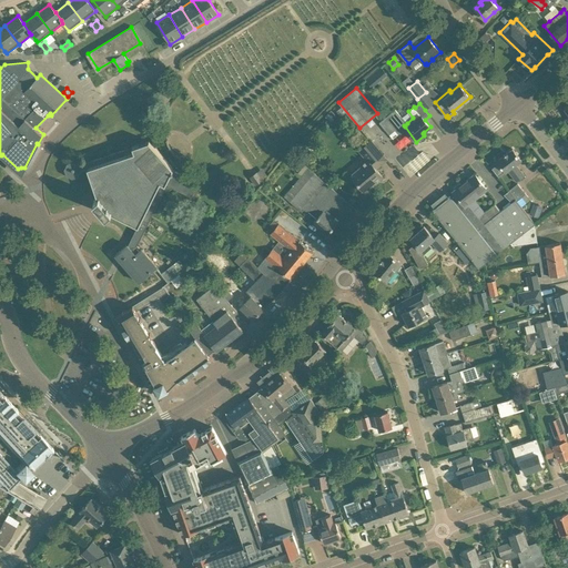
[(395,109),(379,122),(389,134),(396,129),(398,132),(405,127),(404,125),(407,123),(395,109)]
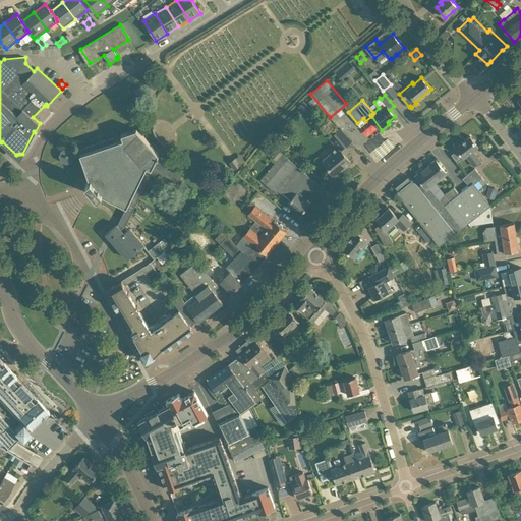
[(127,207),(118,225),(121,229),(126,224),(133,210),(154,169),(178,181),(185,169),(158,155),(159,154),(149,141),(136,128),(121,134),(73,151),(67,148),(62,150),(59,155),(61,161),(66,164),(72,162),(74,156),(80,154),(90,181),(85,184),(90,188),(90,189),(93,193),(94,192),(98,197),(102,193),(127,207)]
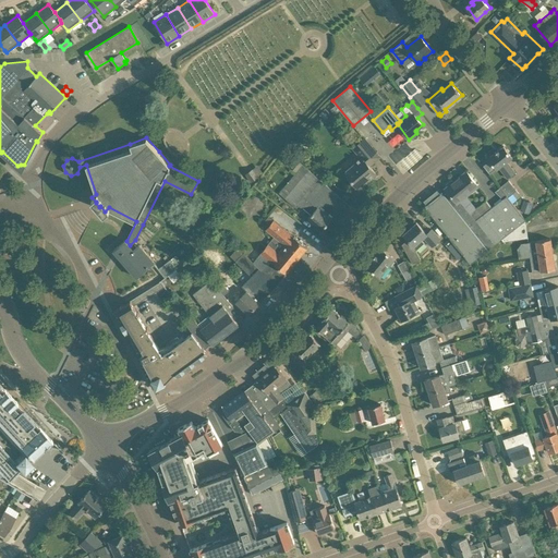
[(370,166),(379,157),(364,138),(353,147),(360,155),(353,160),(356,165),(347,173),(359,187),(376,173),(370,166)]
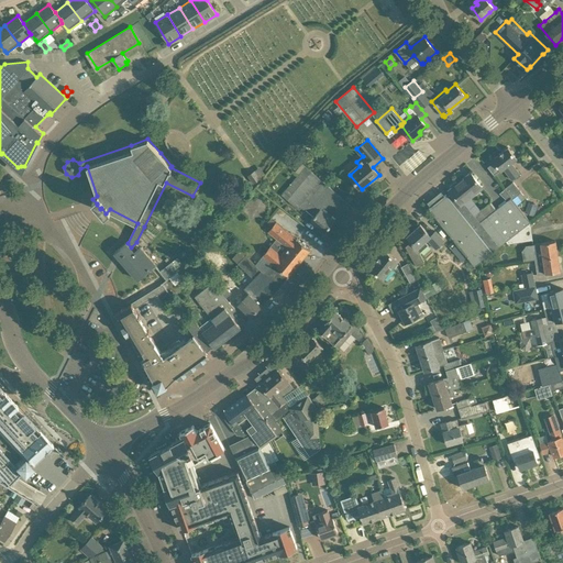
[(486,165),(494,175),(500,170),(501,170),(504,168),(511,179),(519,174),(511,163),(517,158),(508,147),(493,159),(493,161),(486,165)]
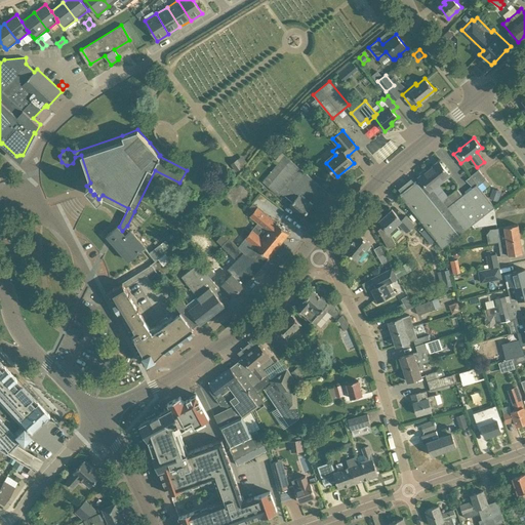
[(391,139),(375,153),(382,160),(397,148),(391,139)]
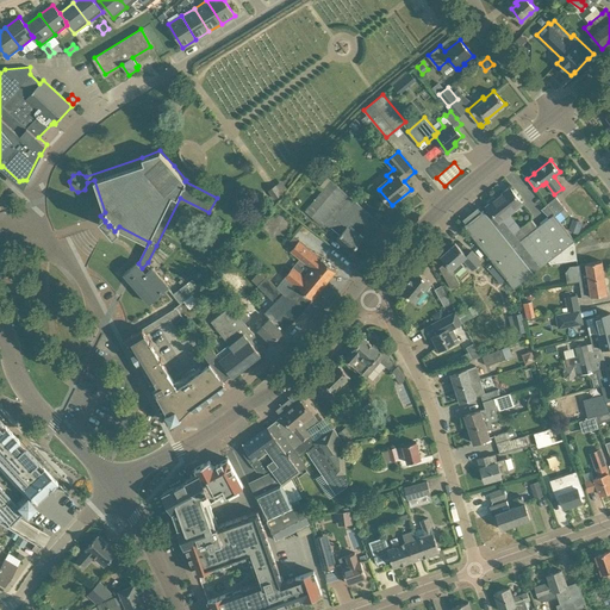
[(331,181),(306,212),(328,230),(331,226),(341,234),(336,240),(352,251),(378,221),(331,181)]
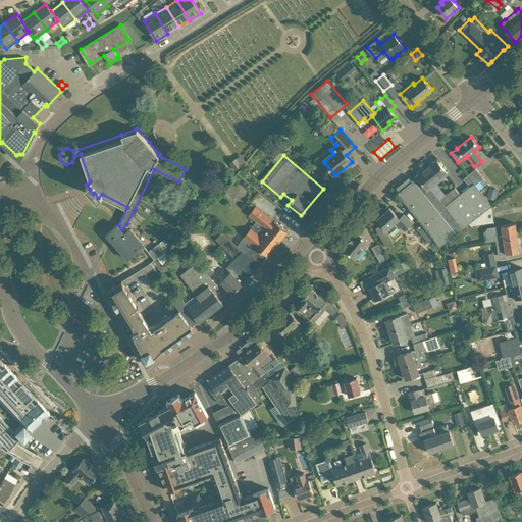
[(230,163),(236,170),(242,165),(236,158),(230,163)]
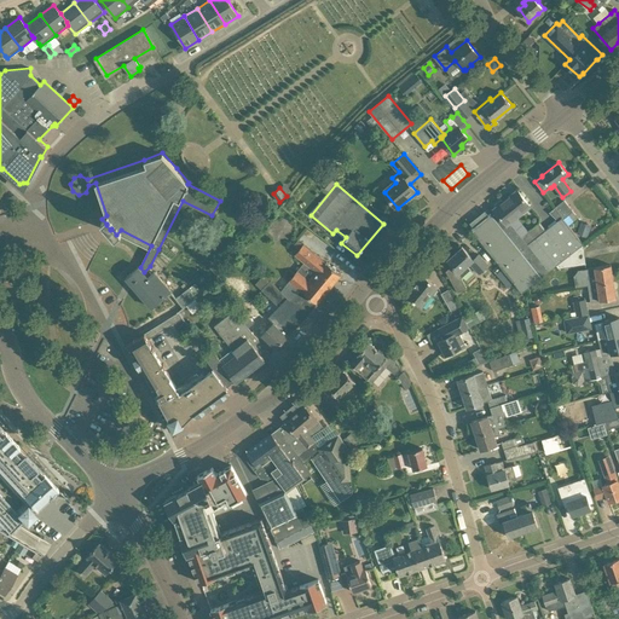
[(495,208),(503,219),(507,224),(530,206),(518,190),(495,208)]
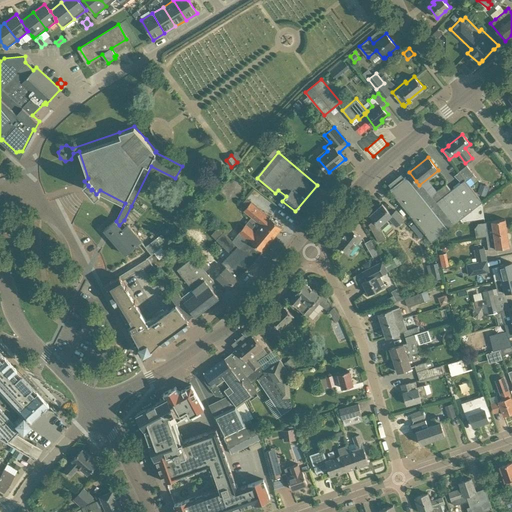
[(459,171),(460,173),(466,181),(470,185),(477,179),(466,165),(459,171)]
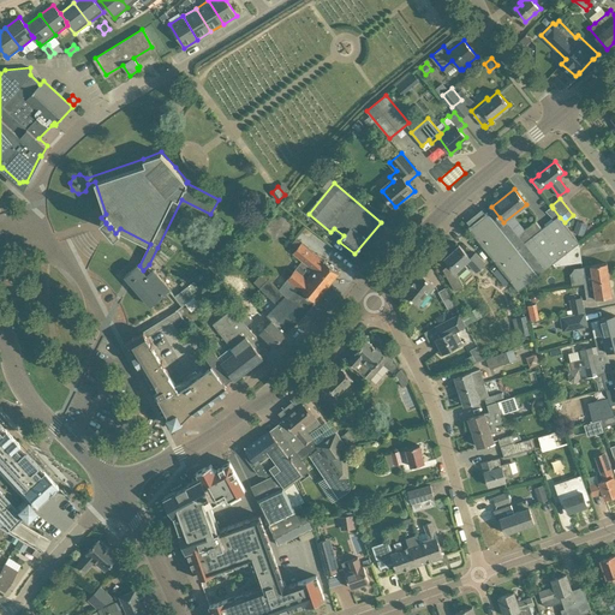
[(466,225),(518,290),(543,272),(489,206),(466,225)]
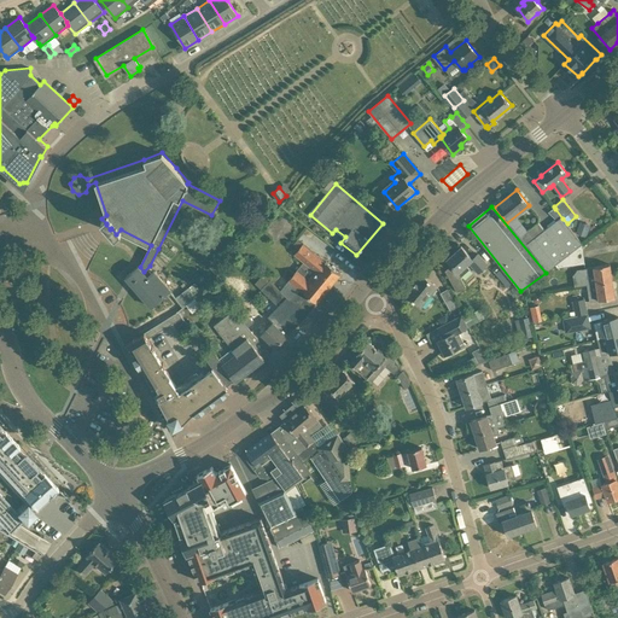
[(563,219),(555,209),(555,210),(561,217),(524,246),(546,273),(555,264),(572,251),(582,244),(563,219)]
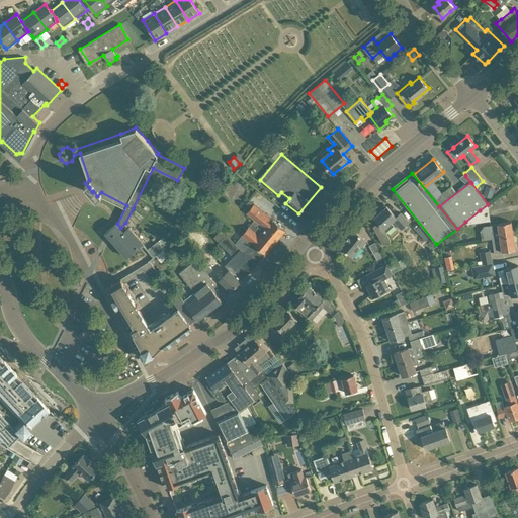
[(482,195),(491,197),(494,188),(485,185),(482,195)]
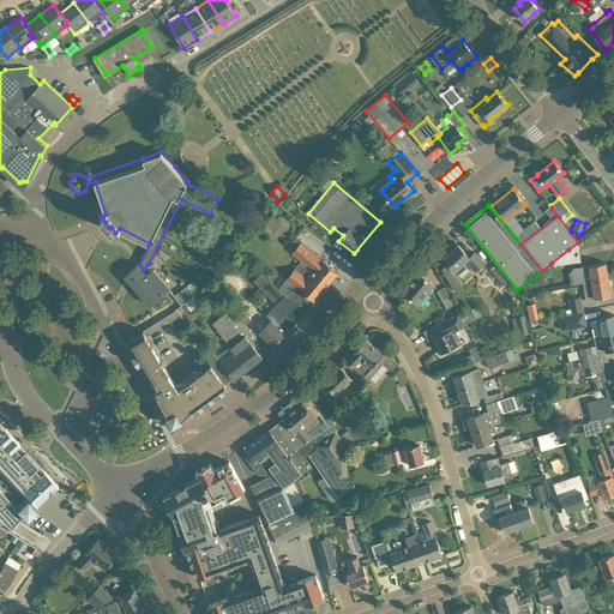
[(298,264),(278,289),(304,313),(338,272),(301,241),(293,252),(313,269),(307,277),(302,274),(305,270),(298,264)]
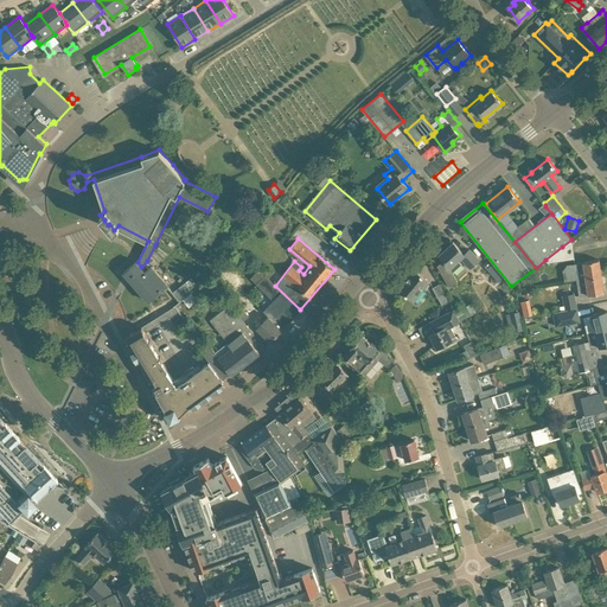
[(562,247),(545,260),(548,262),(574,259),(572,240),(562,247)]
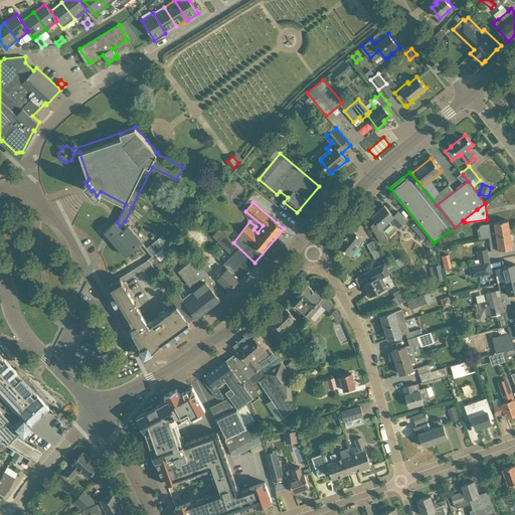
[(406,220),(405,218),(398,211),(393,215),(384,205),(372,215),(376,220),(371,225),(381,242),(388,238),(383,230),(391,224),(388,220),(390,218),(398,227),(406,220)]
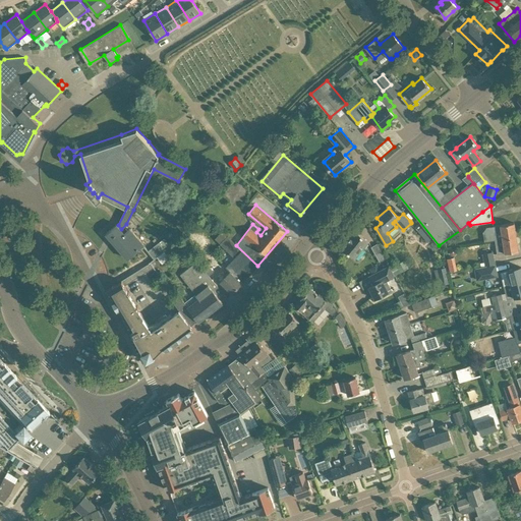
[(494,232),(487,233),(488,241),(496,240),(502,239),(516,236),(514,223),(493,226),(494,232)]
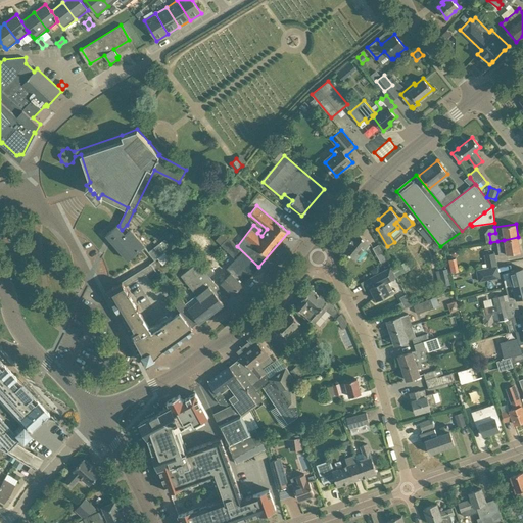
[(106,234),(117,247),(134,232),(131,228),(130,228),(127,225),(122,230),(119,226),(117,225),(106,234)]
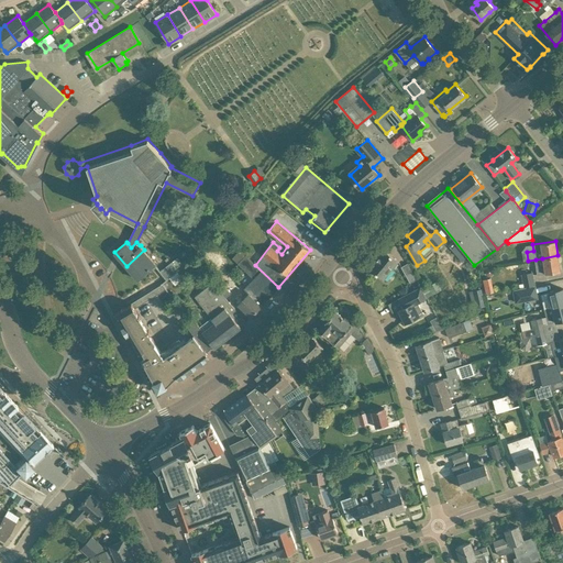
[(144,250),(127,266),(138,279),(140,278),(157,264),(144,250)]
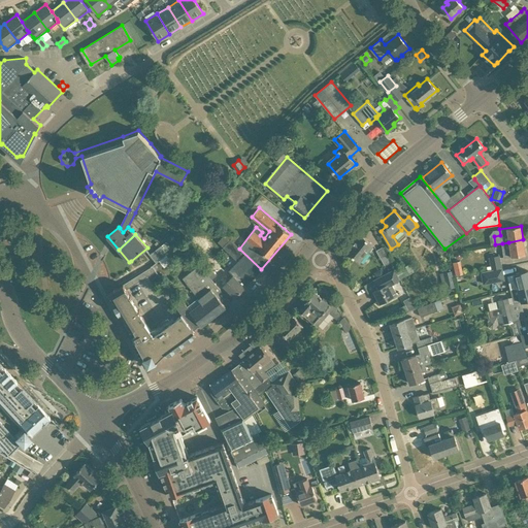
[(347,252),(360,262),(373,244),(361,234),(347,252)]
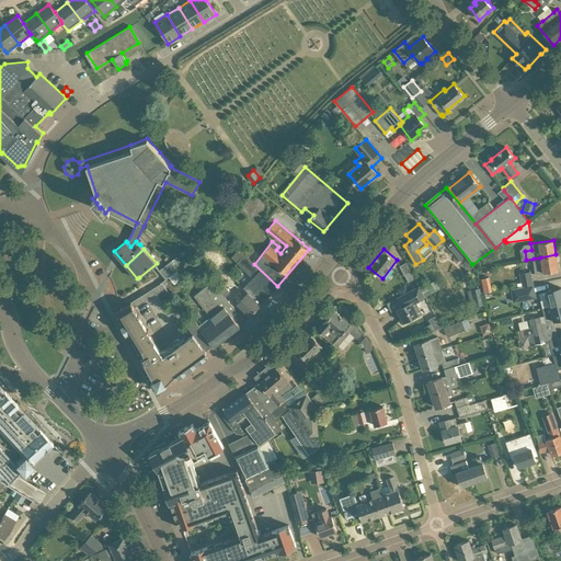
[(542,265),(535,266),(536,273),(558,270),(556,254),(540,258),(542,265)]
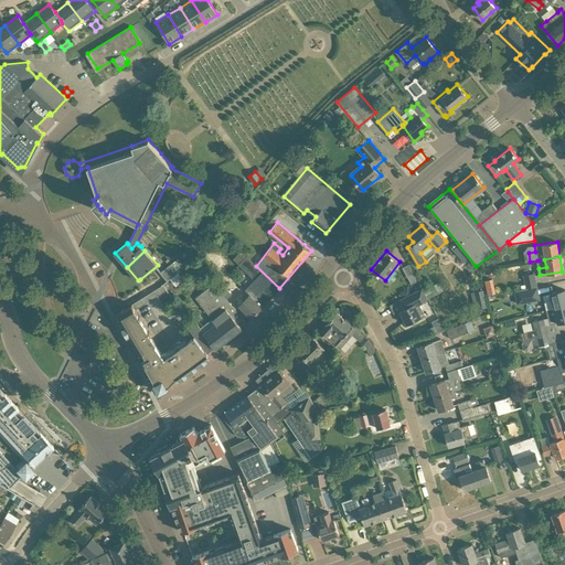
[(179,257),(173,263),(178,268),(183,264),(179,257)]
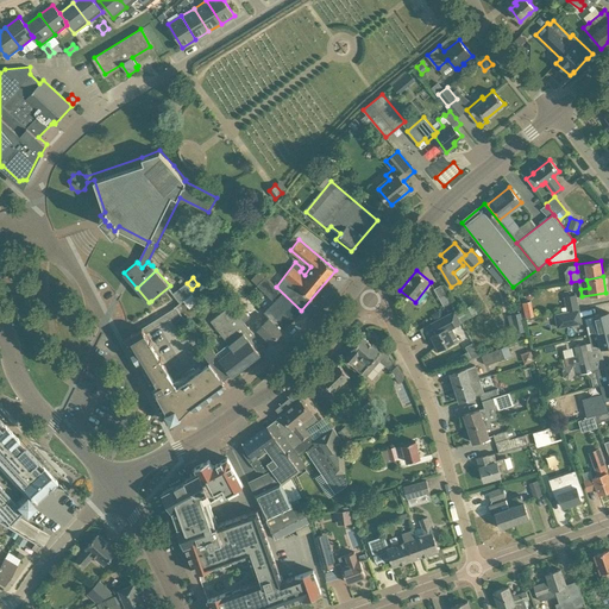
[(269,316),(257,328),(271,343),(301,311),(276,287),(264,277),(257,284),(274,301),(264,312),(269,316)]
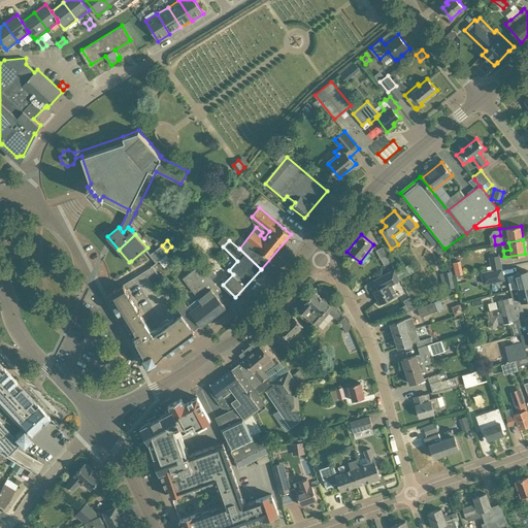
[(151,255),(157,263),(168,254),(166,251),(162,245),(151,255)]
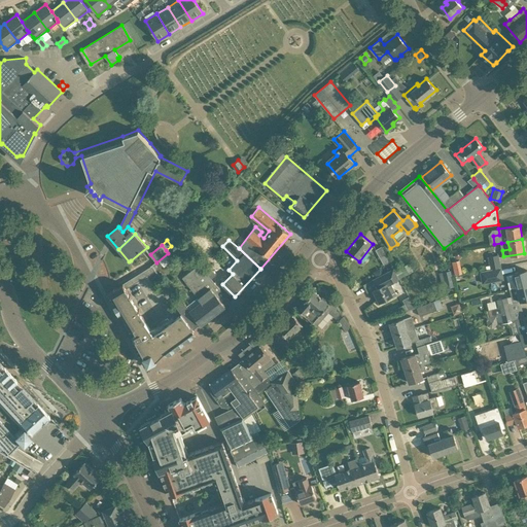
[(380,247),(374,250),(382,266),(388,261),(380,247)]
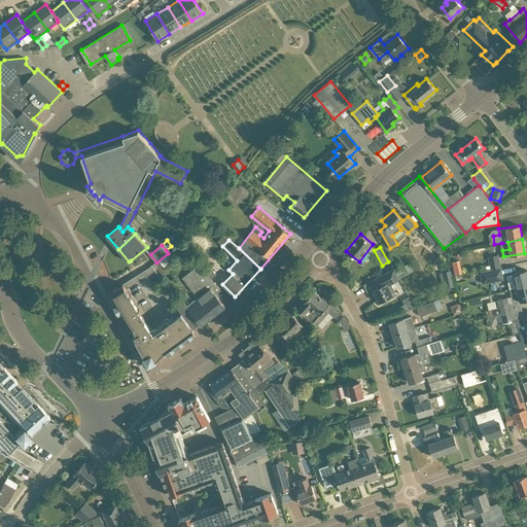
[(187,254),(181,258),(187,266),(192,261),(187,254)]
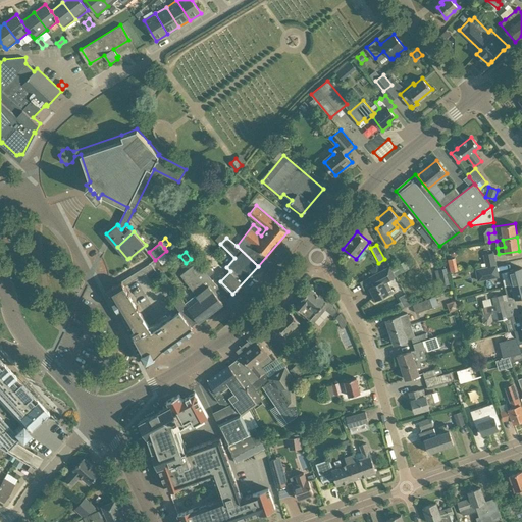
[(482,254),(484,266),(486,266),(496,264),(492,252),(482,254)]
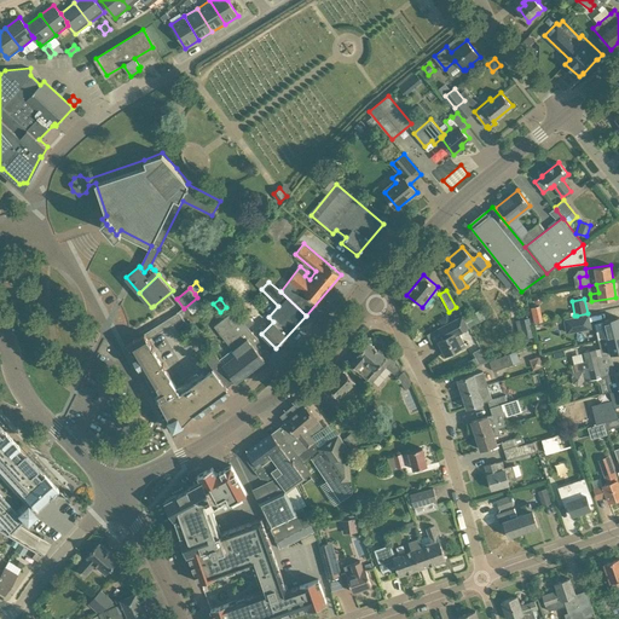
[(530,307),(533,322),(541,320),(537,306),(530,307)]
